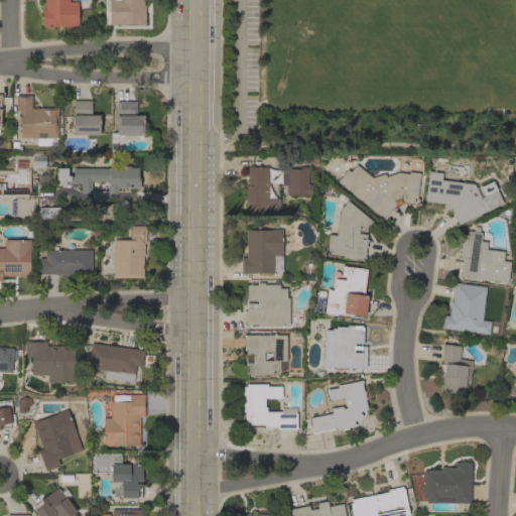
[(69,0),(69,1),(77,1),(78,26),(62,26),(62,25),(49,26),(42,26),(42,8),(44,8),(44,0),(69,0)]
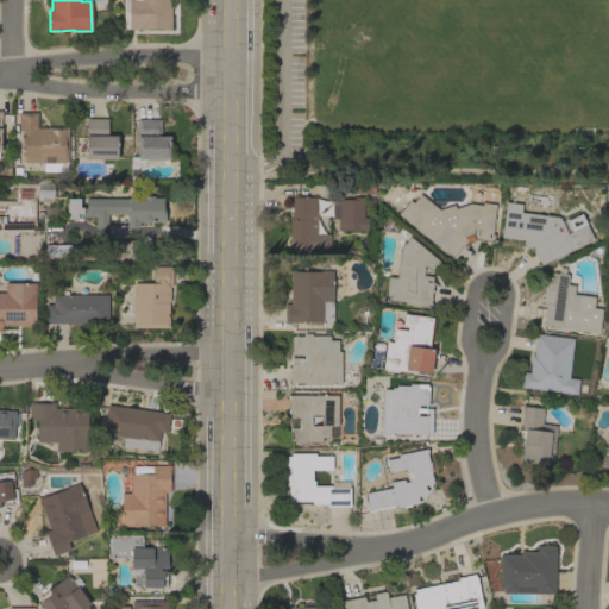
[(170,0),(170,29),(162,29),(162,27),(146,27),(146,29),(129,29),(129,0),(170,0)]
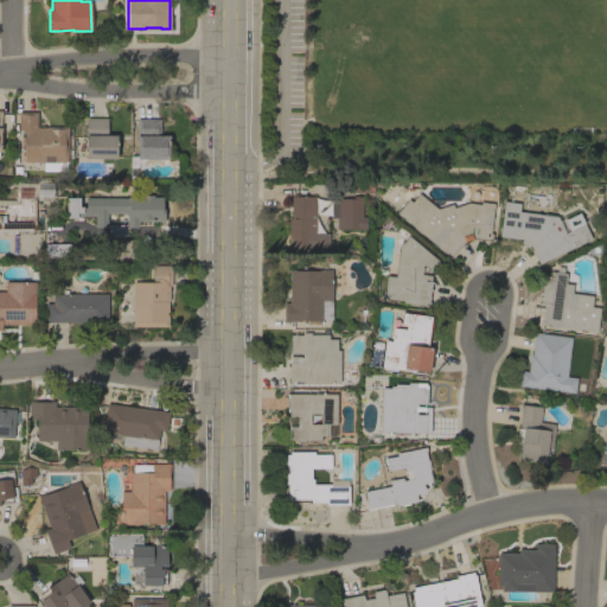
[(68,171),(43,171),(43,161),(42,161),(42,164),(38,164),(38,161),(37,161),(37,164),(33,164),(33,161),(24,161),(24,160),(21,160),(21,153),(23,153),(23,141),(21,141),(21,136),(24,136),(24,131),(19,131),(19,120),(18,120),(18,112),(37,113),(37,127),(46,127),(46,126),(69,127),(68,171)]
